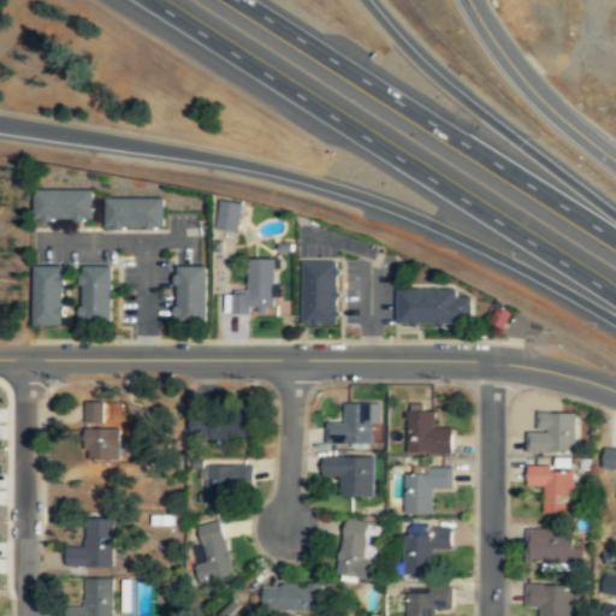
[(35,191),(35,223),(93,223),(93,191),(35,191)]
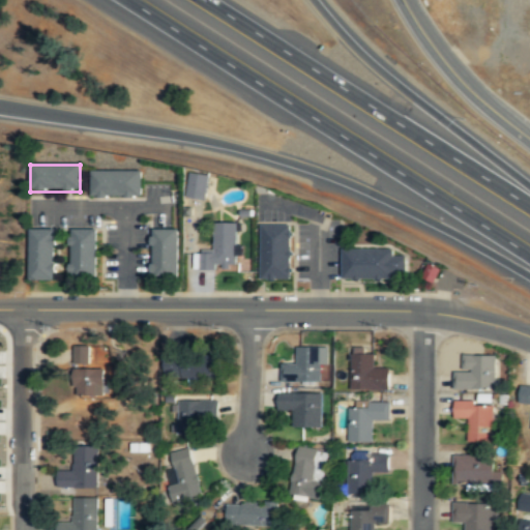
[(92,172),(91,197),(141,198),(141,173),(92,172)]
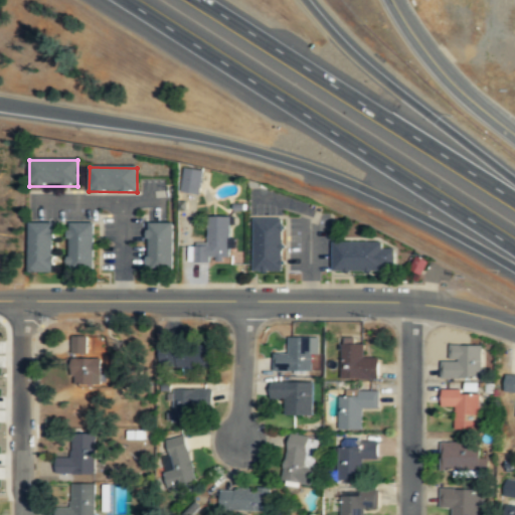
[(202,170),(183,167),(179,191),(198,194),(202,170)]
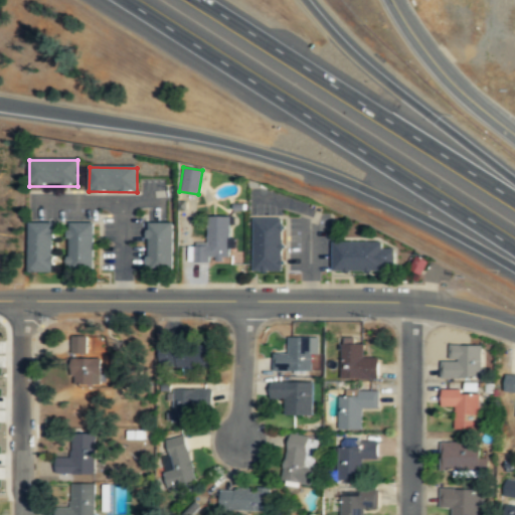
[(208,217),(208,244),(193,244),(193,263),(230,262),(230,217),(208,217)]
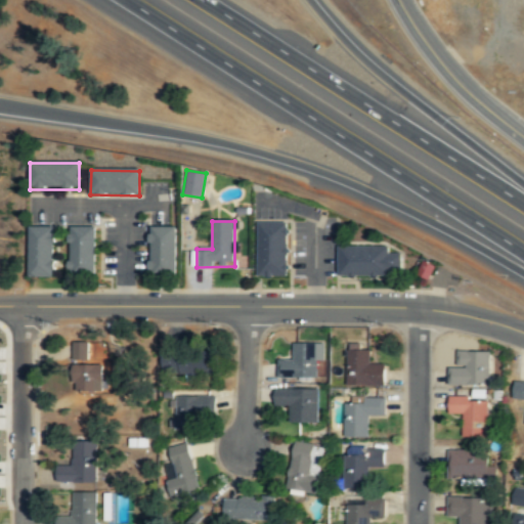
[(258,276),(289,276),(289,223),(258,223),(258,276)]
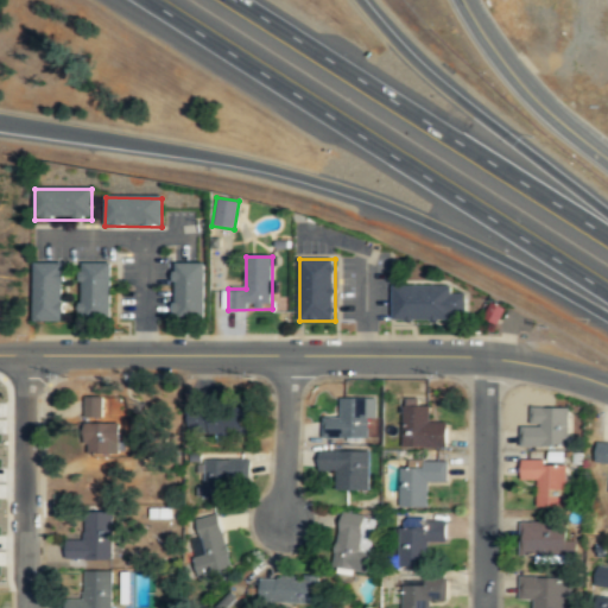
[(35,320),(64,320),(64,263),(35,263),(35,320)]
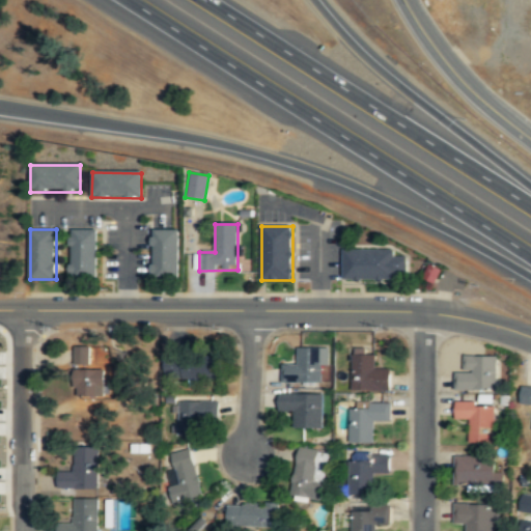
[(178,230),(152,230),(152,279),(178,279),(178,230)]
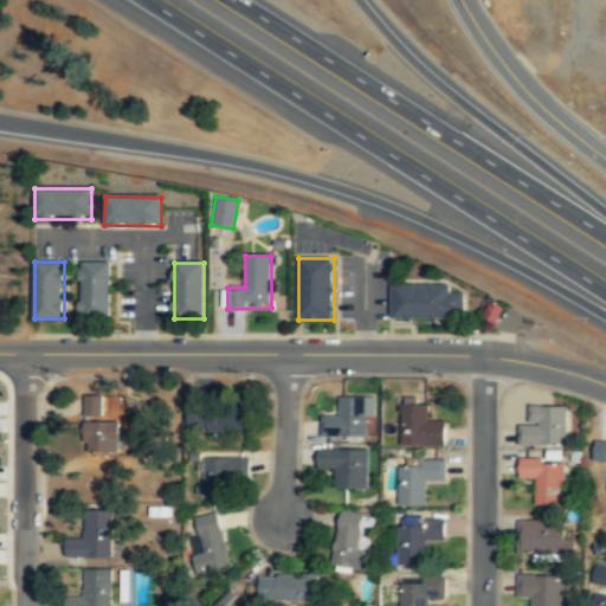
[(111,264),(81,264),(81,317),(111,317),(111,264)]
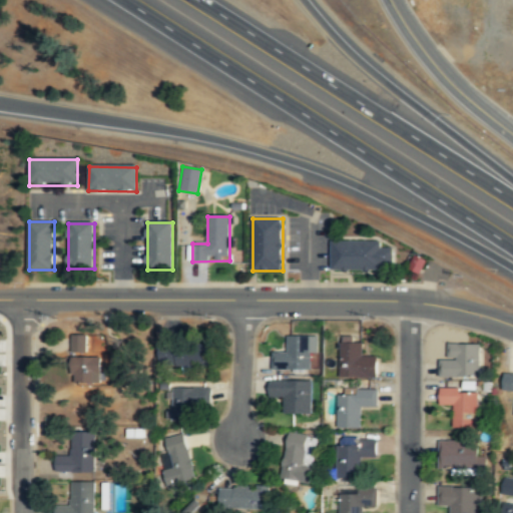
[(332,270),(394,270),(394,247),(383,247),(383,241),(332,241),(332,270)]
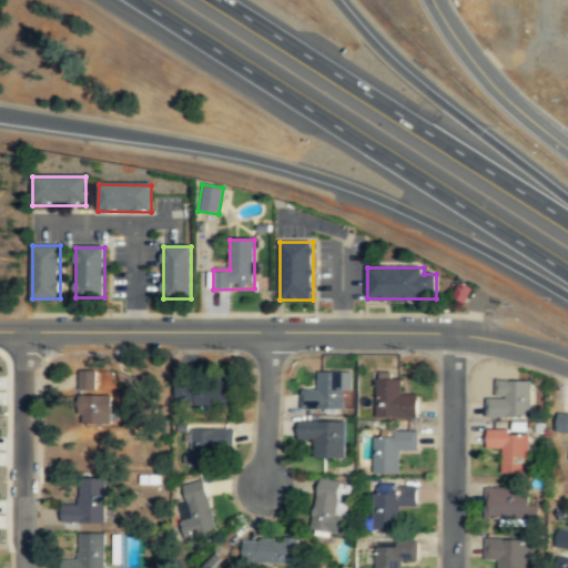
[(463,304),(470,288),(458,282),(450,297),(463,304)]
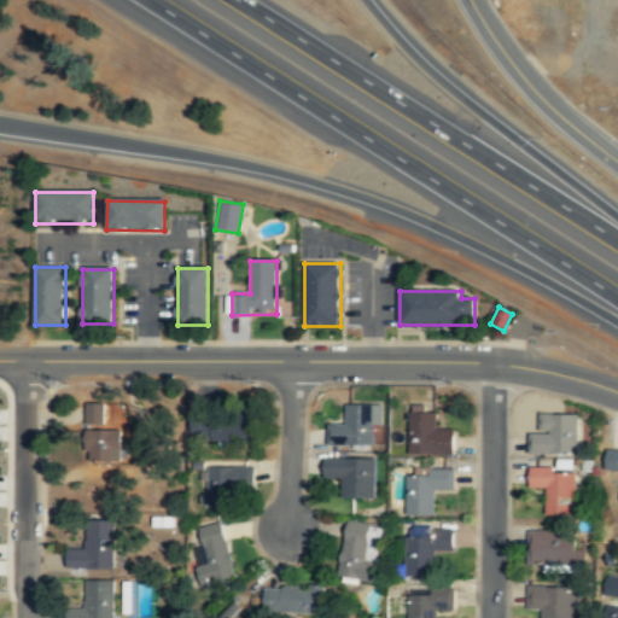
[(86,423),(105,423),(105,402),(86,402),(86,423)]
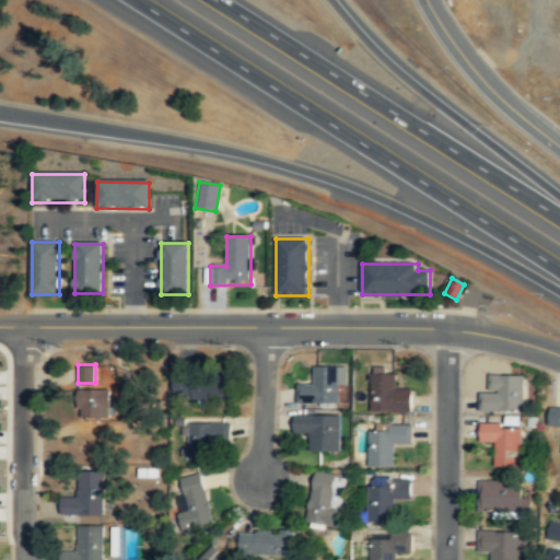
[(346,387),(346,366),(314,366),(314,385),(296,385),(296,404),(339,404),(339,387),(346,387)]
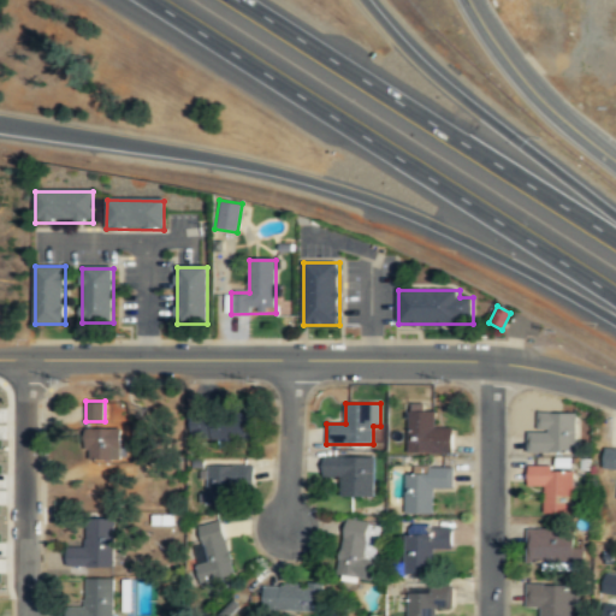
[(436,410),(408,410),(407,454),(451,455),(451,428),(434,428),(436,410)]
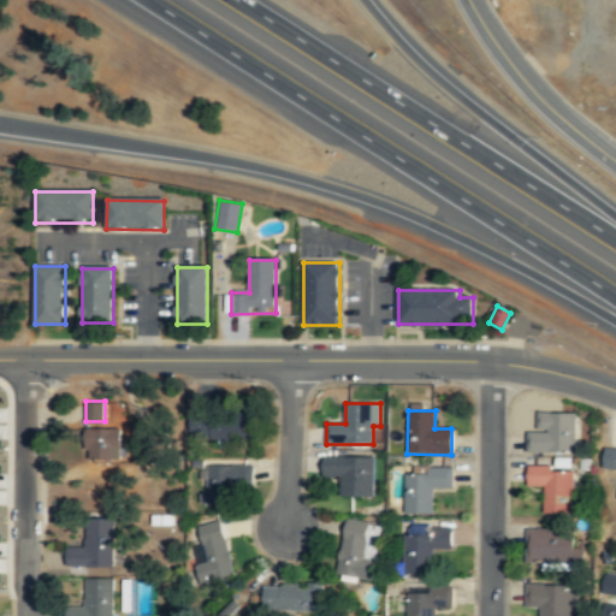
[(574,413),(537,412),(537,431),(526,431),(527,451),(575,449),(574,413)]
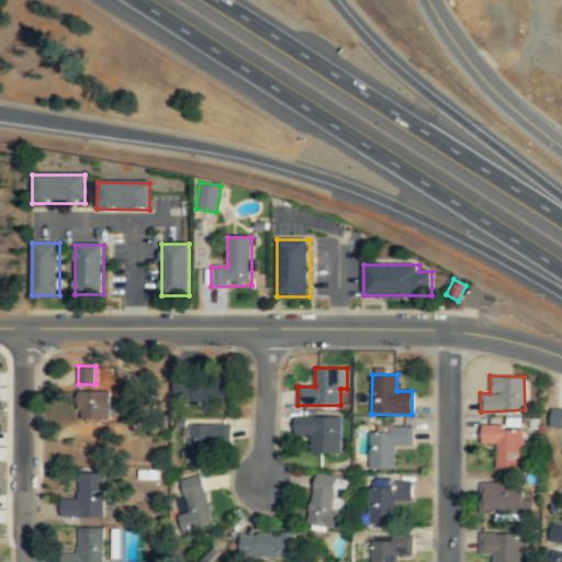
[(175,401),(227,401),(227,380),(175,380),(175,401)]
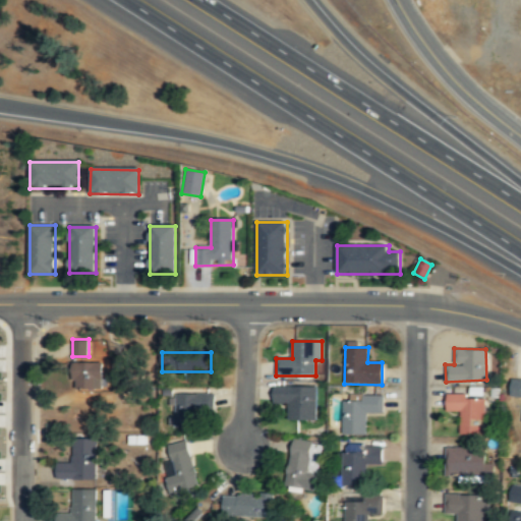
[(102,388),(102,362),(72,362),(72,388),(102,388)]
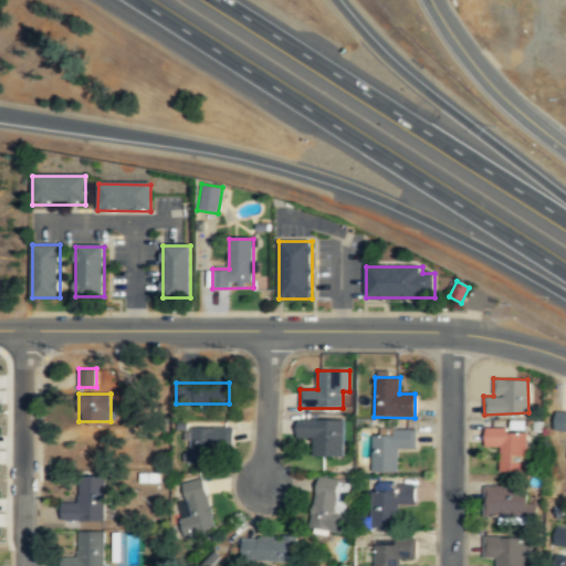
[(565,430),(565,411),(554,411),(553,430),(565,430)]
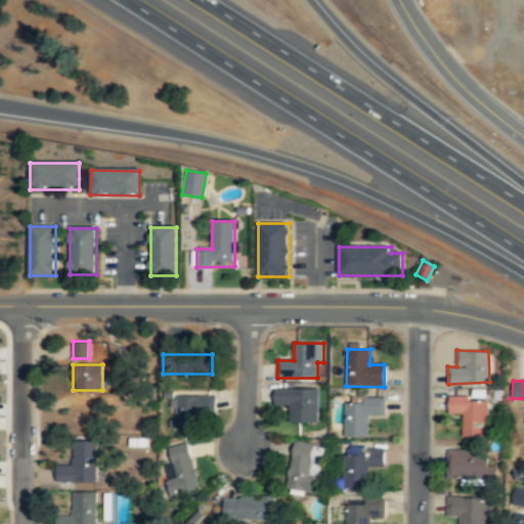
[(318,425),(318,390),(275,389),(275,407),(290,407),(290,424),(318,425)]
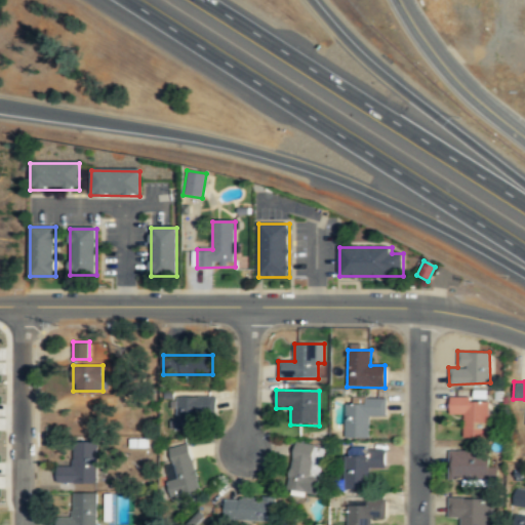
[(486,435),(487,400),(468,401),(468,396),(449,396),(448,413),(463,413),(462,436),(486,435)]
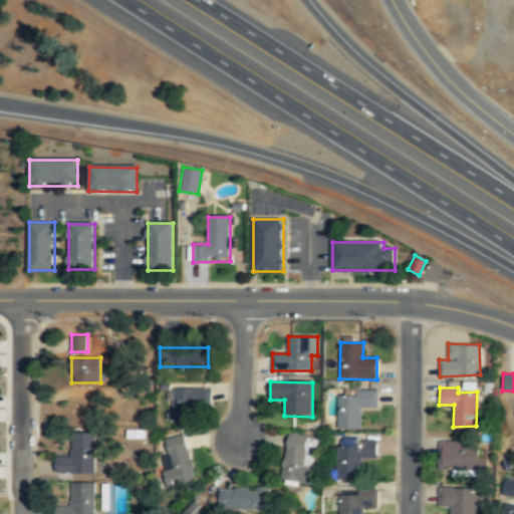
[(211,390),(170,391),(171,422),(194,422),(194,404),(212,403),(211,390)]
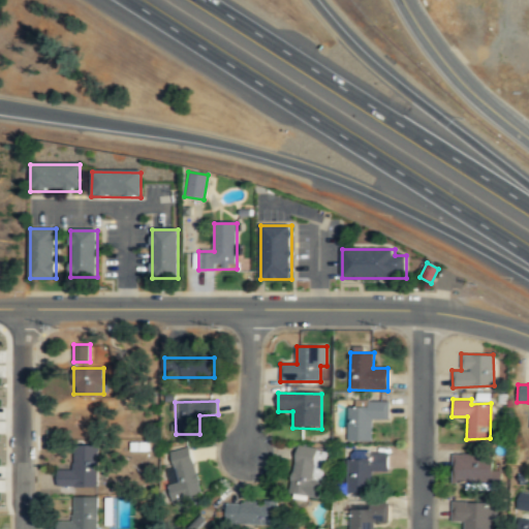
[(372,442),(372,421),(389,421),(389,402),(355,402),(355,408),(347,408),(347,431),(333,431),(333,442),(372,442)]
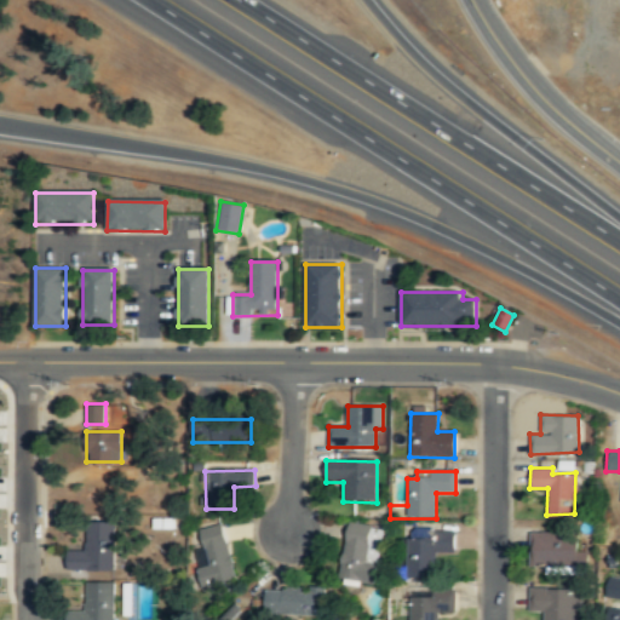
[(114,570),(114,522),(86,522),(86,551),(68,551),(68,570),(114,570)]
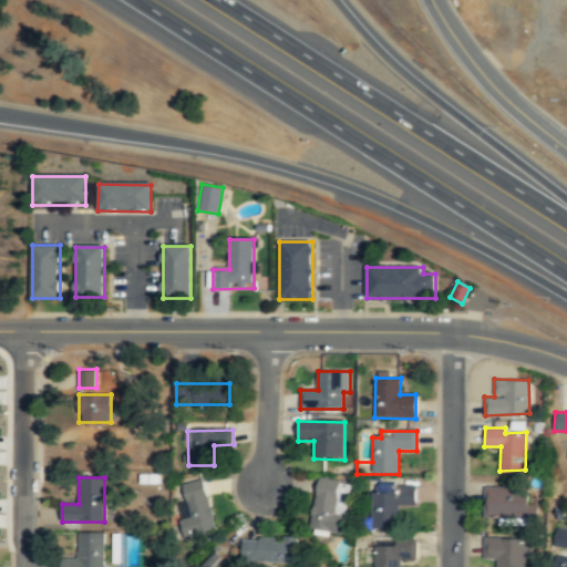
[(311,531),(344,534),(351,483),(318,478),(311,531)]
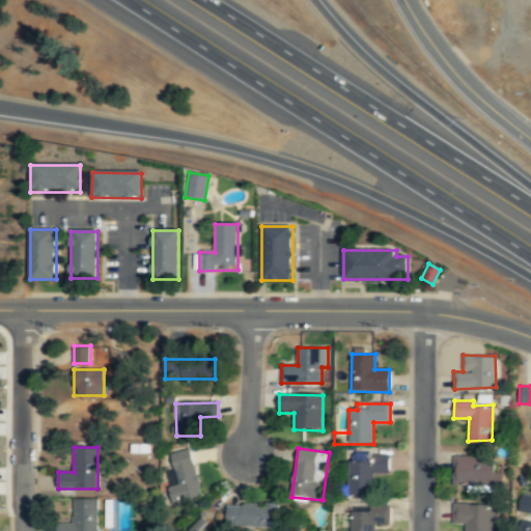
[(173,502),(203,496),(193,449),(170,454),(174,469),(166,471),(173,502)]
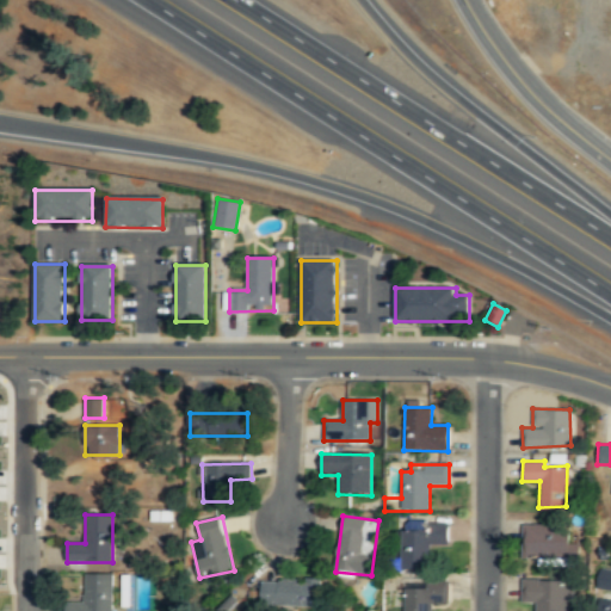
[(430,572),(430,544),(449,544),(449,520),(406,520),(406,531),(396,531),(395,572),(430,572)]
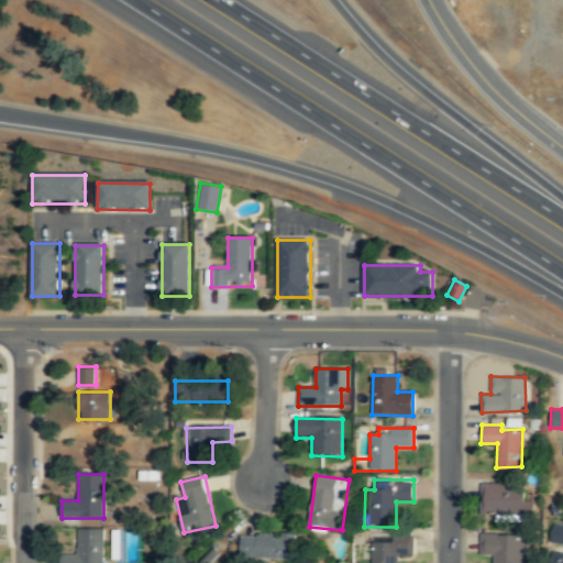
[(481,510),(532,510),(532,499),(522,499),(522,488),(512,489),(512,482),(481,483),(481,510)]
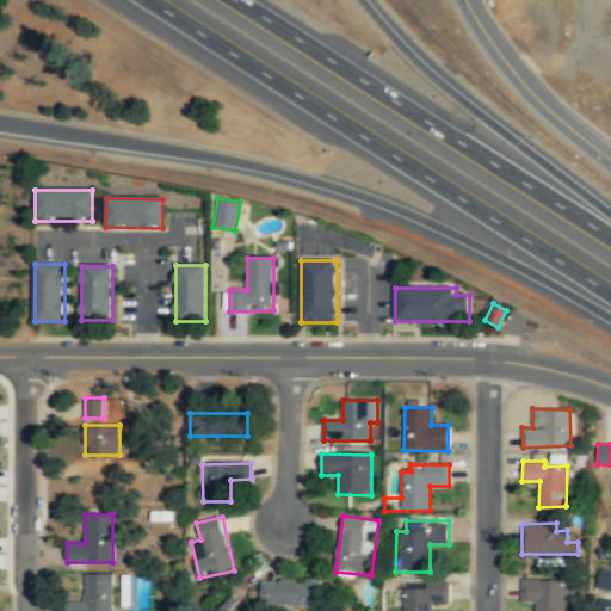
[(610,590),(610,569),(598,569),(597,590),(610,590)]
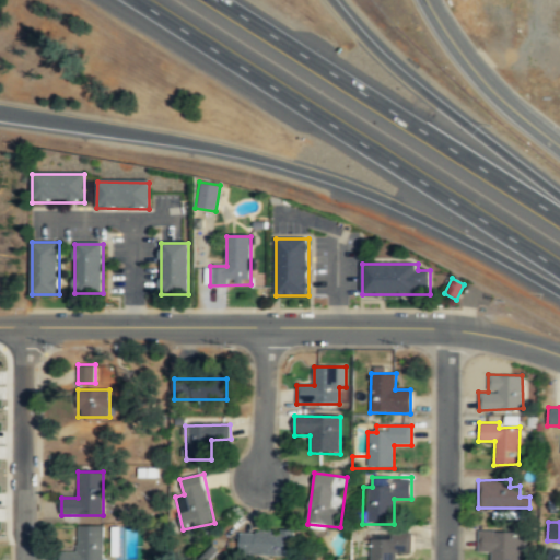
[(104,559),(104,526),(78,526),(78,552),(60,552),(60,559),(104,559)]
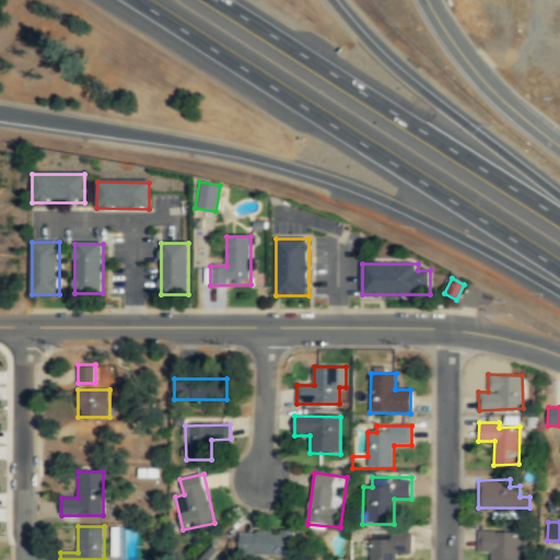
[(517,559),(520,531),(476,531),(477,550),(490,551),(490,559),(517,559)]
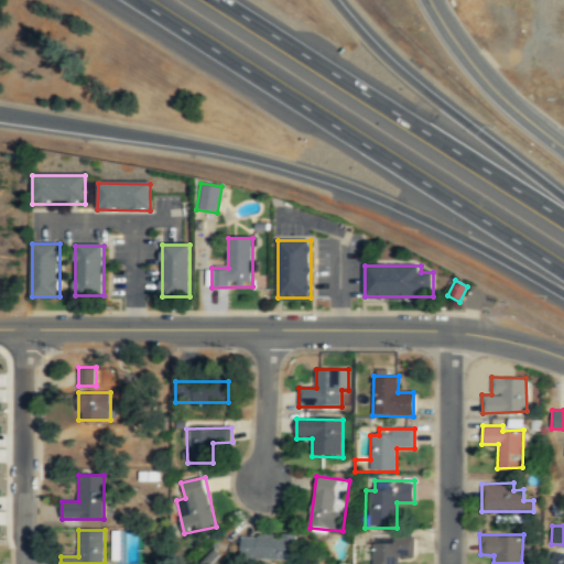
[(242,538),(242,561),(293,561),(293,538),(242,538)]
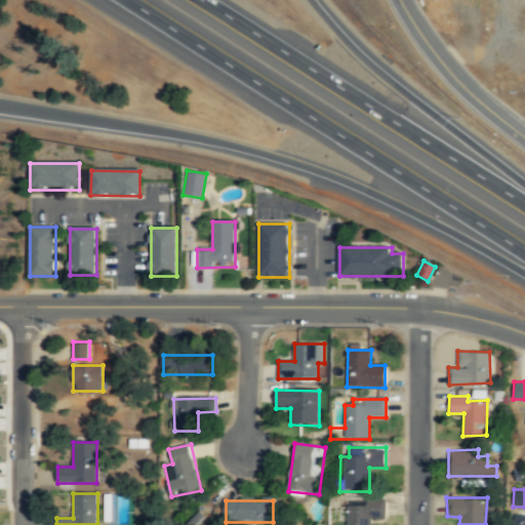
[(371,524),(371,519),(385,519),(385,502),(347,502),(347,524),(371,524)]
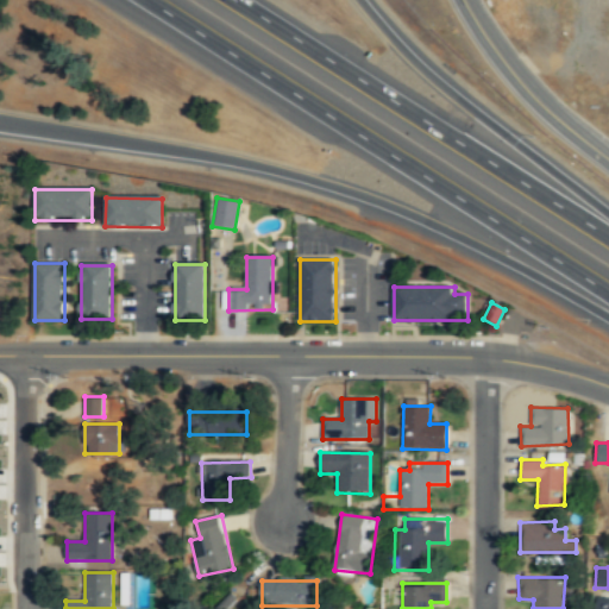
[(608,608),(608,597),(595,596),(592,608),(608,608)]
